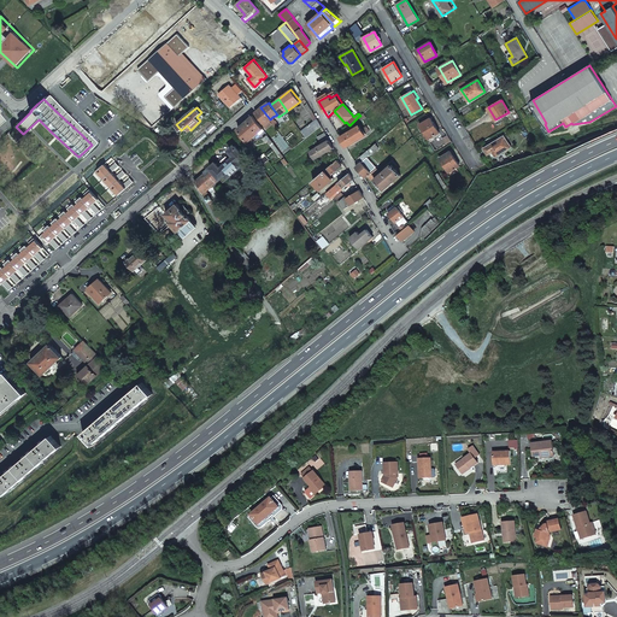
[(264,124),(270,119),(260,107),(256,113),(264,124)]
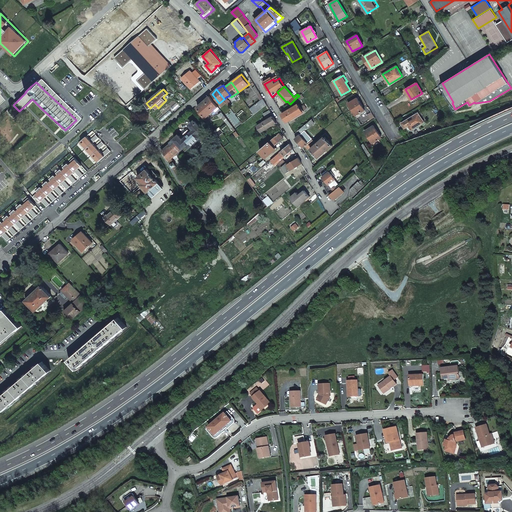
[(207,117),(218,107),(210,96),(197,106),(206,117),(205,118),(208,122),(210,120),(207,117)]
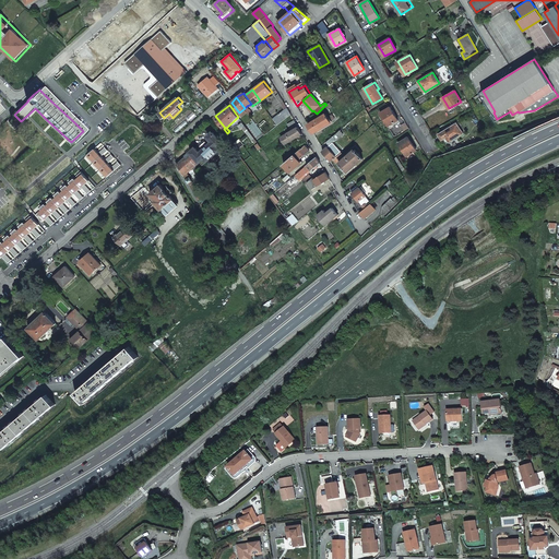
[(388,126),(397,120),(390,107),(380,113),(388,126)]
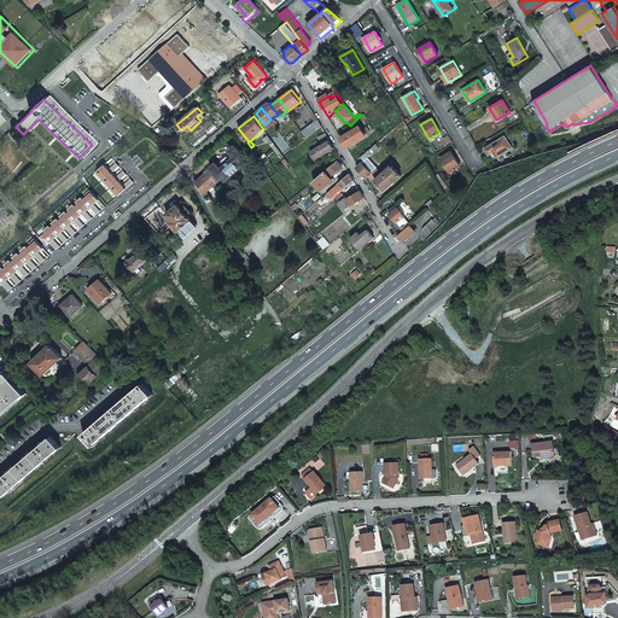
[(304,135),(307,138),(322,127),(320,123),(304,135)]
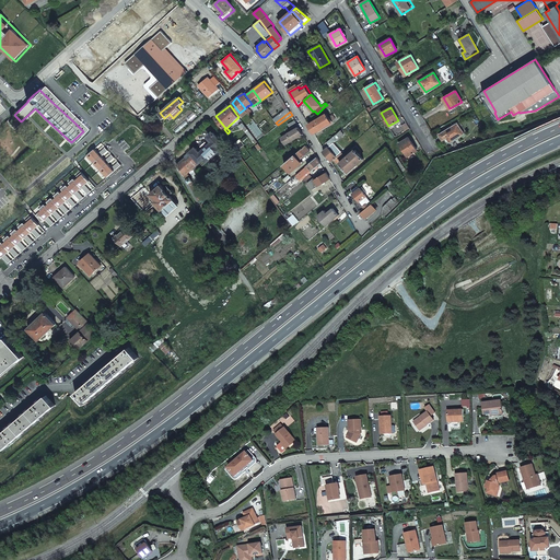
[(328,117),(327,114),(308,125),(314,133),(331,123),(331,121),(335,118),(333,114),(328,117)]
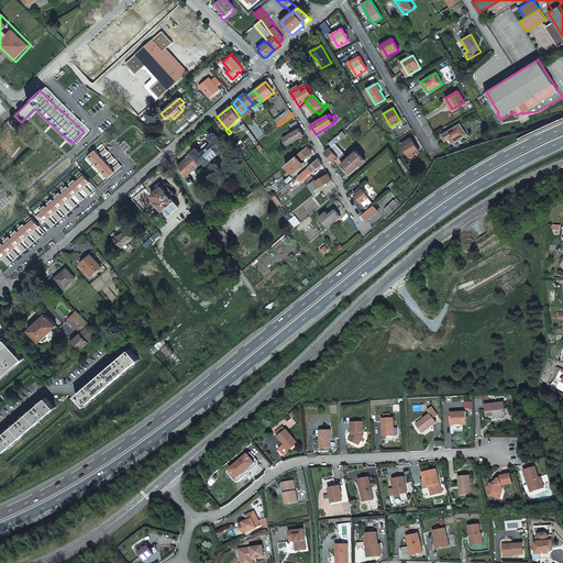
[(287,145),(305,135),(297,121),(289,125),(294,132),(283,139),(287,145)]
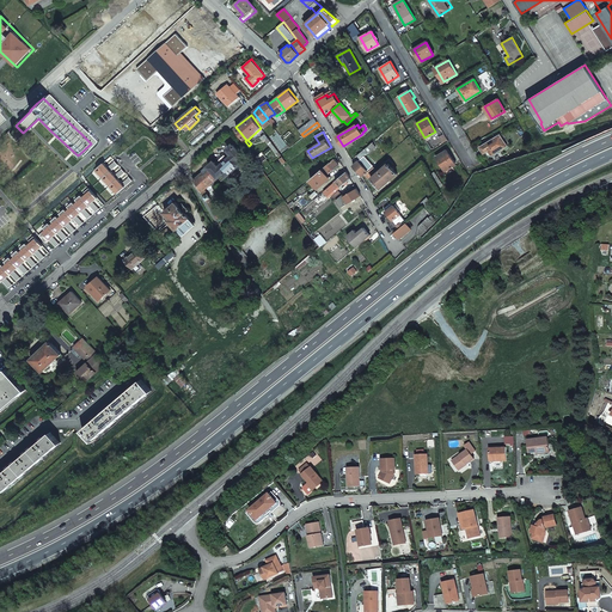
[(490,154),(505,146),(499,135),(478,146),(482,152),(487,150),(490,154)]
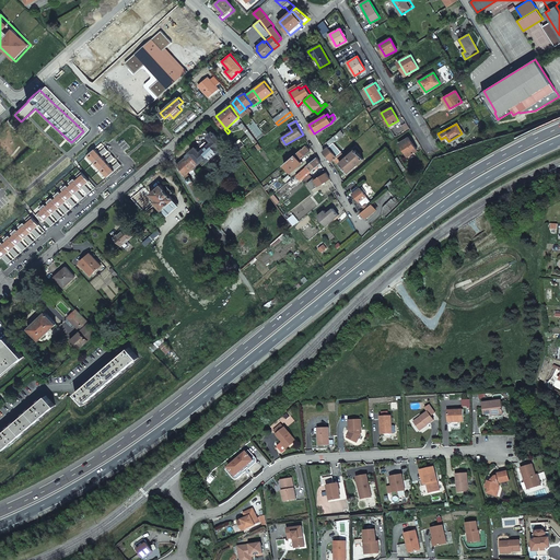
[(334,143),(343,135),(341,130),(334,137),(327,142),(330,147),(324,151),(331,161),(341,152),(334,143)]
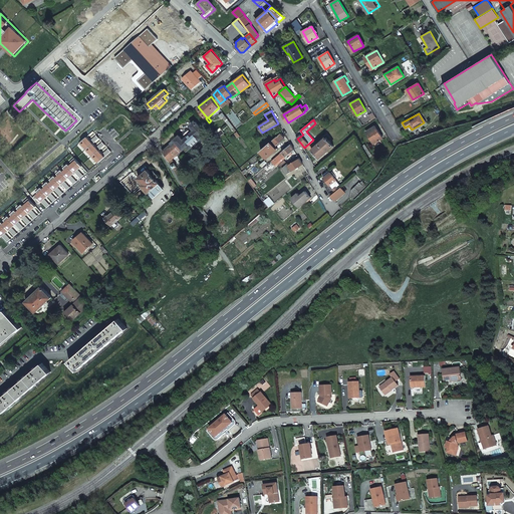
[(183,139),(180,136),(176,140),(178,141),(172,146),(170,144),(165,150),(166,152),(164,153),(174,169),(176,167),(177,167),(173,159),(184,148),(187,152),(203,137),(207,133),(206,132),(196,120),(191,125),(194,129),(192,131),(191,131),(189,130),(185,134),(185,136),(185,137),(183,139)]
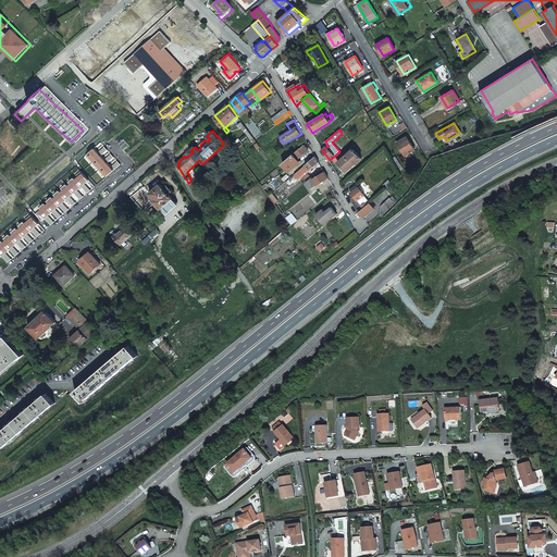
[(405,156),(415,150),(407,136),(397,143),(405,156)]
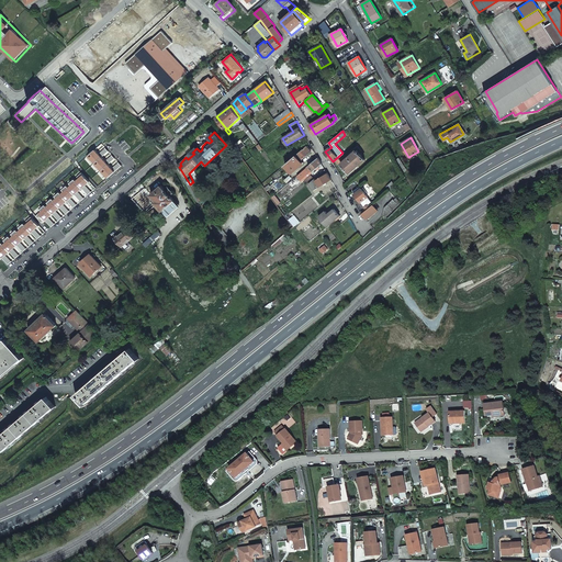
[(312,148),(308,145),(296,155),(302,161),(312,152),(310,149),(312,148)]
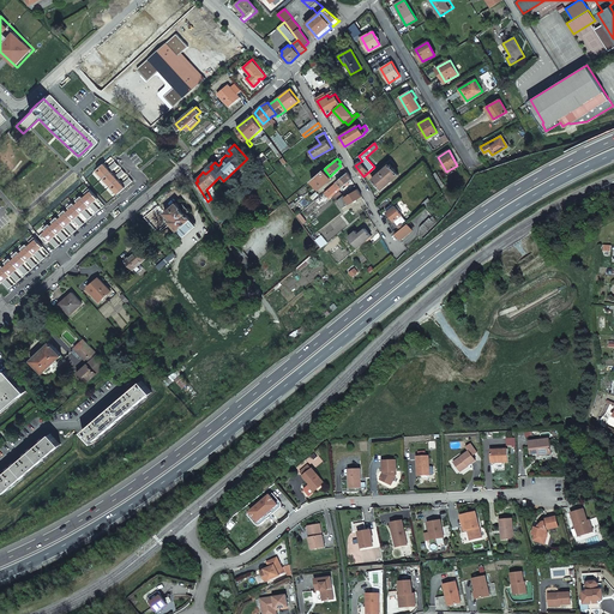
[(373,179),(381,190),(398,174),(390,164),(373,179)]
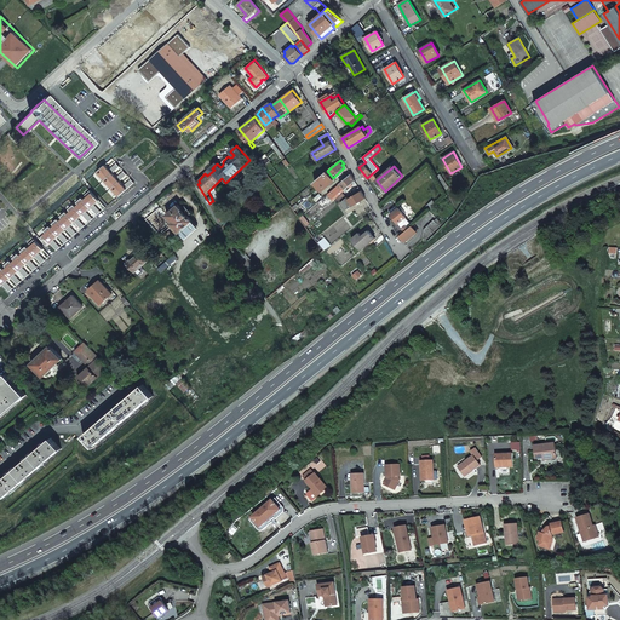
[(372,181),(382,172),(379,168),(369,177),(372,181)]
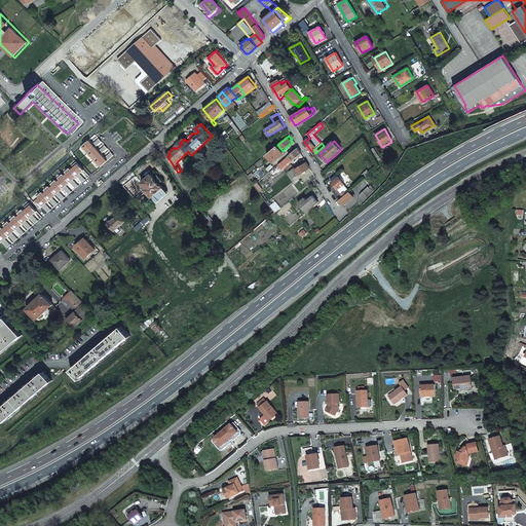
[(284,152),(283,151),(277,145),(266,154),(272,161),(284,152)]
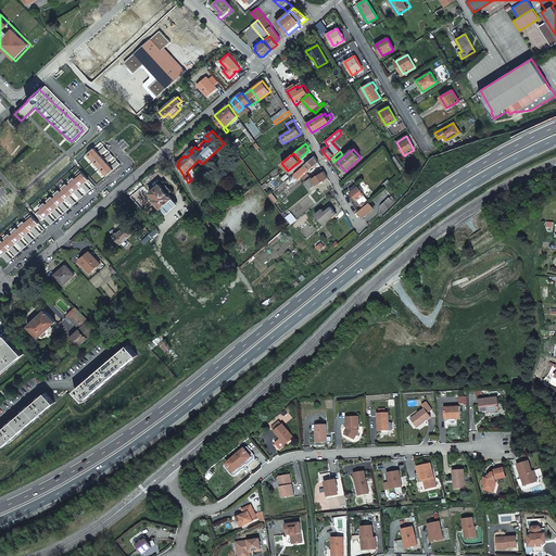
[(299,169),(304,175),(318,162),(315,156),(299,169)]
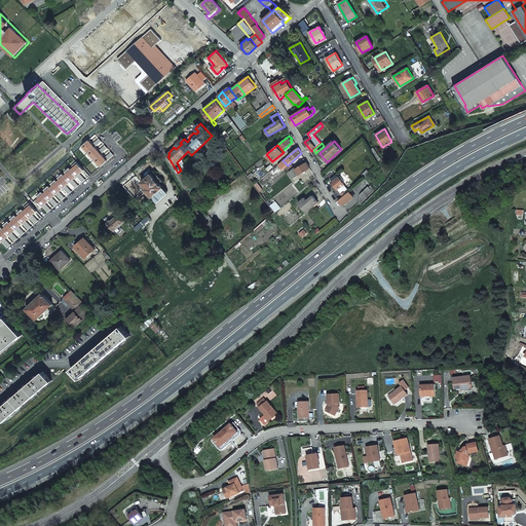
[(289,172),(293,179),(310,168),(304,158),(299,162),(298,163),(300,166),(295,168),(294,167),(289,172)]
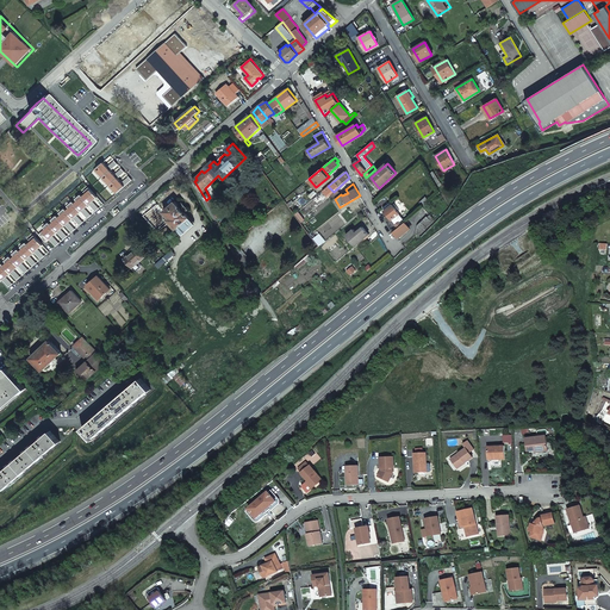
[(213,212),(216,211),(209,198),(206,200),(211,209),(213,212)]
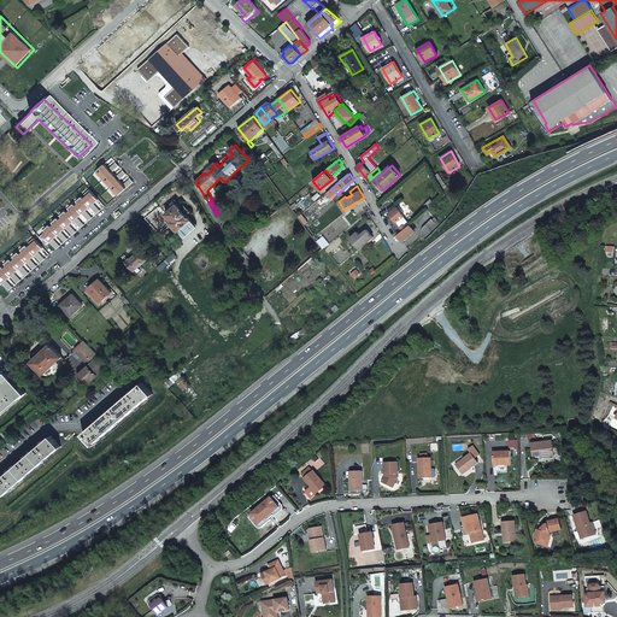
[(186,213),(180,207),(177,204),(165,213),(171,221),(169,223),(177,231),(191,221),(186,213)]
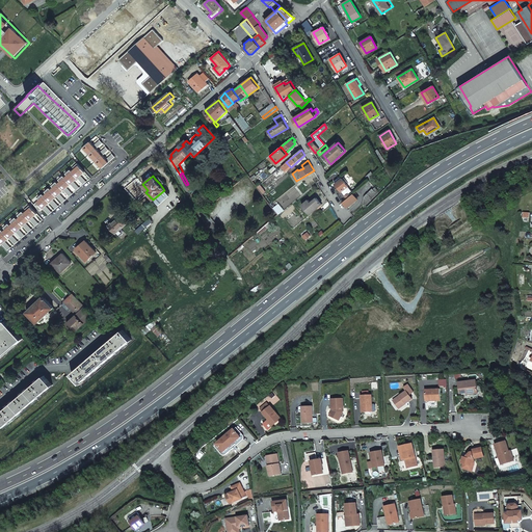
[(350,190),(342,179),(336,184),(340,189),(345,196),(351,191),(350,190)]
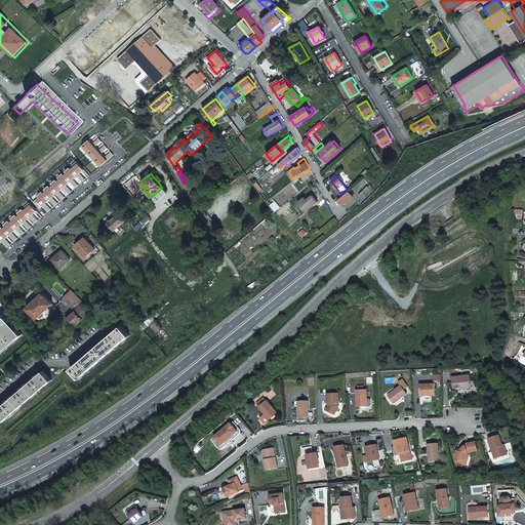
[(187,180),(186,182),(184,183),(191,195),(195,193),(187,180)]
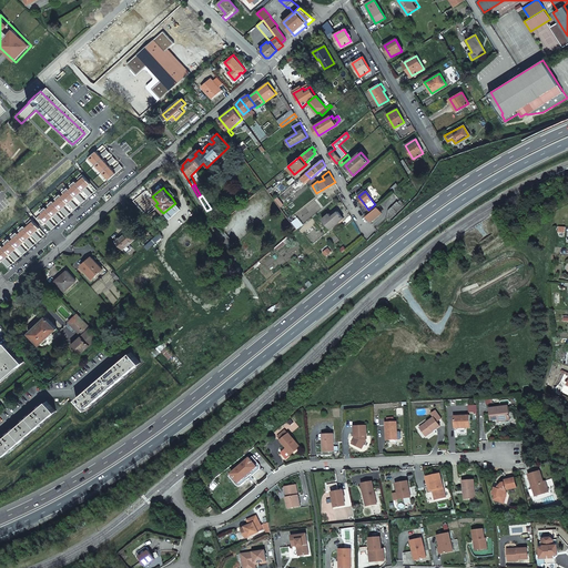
[(386,220),(389,217),(402,206),(396,201),(387,209),(384,216),(386,220)]
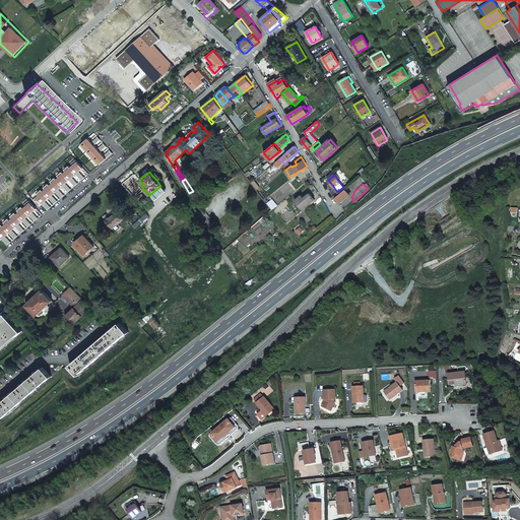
[(349,195),(345,190),(335,199),(339,204),(349,195)]
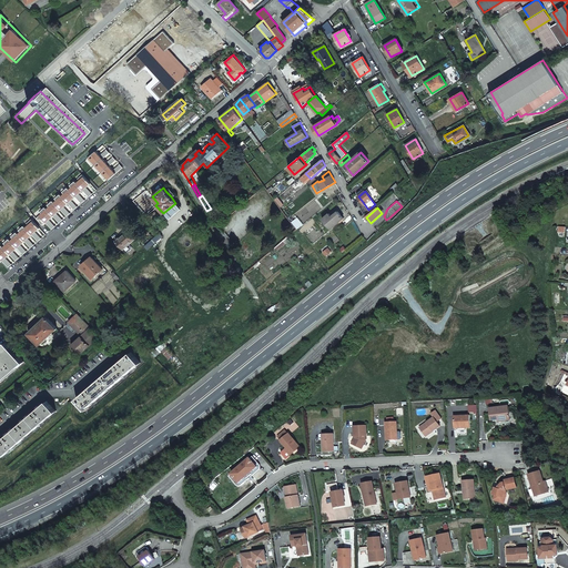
[(322,220),(331,230),(344,219),(338,212),(332,217),(328,214),(322,220)]
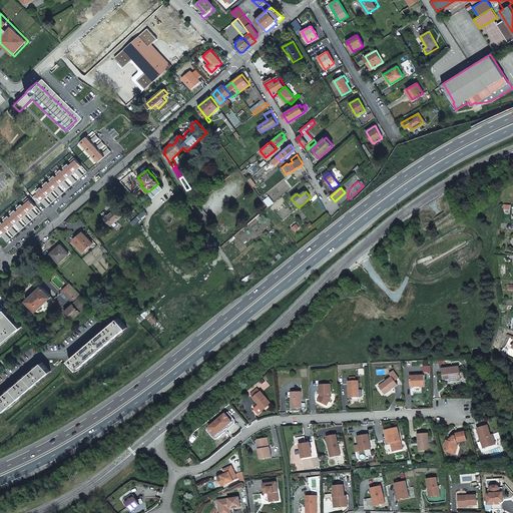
[(121,216),(115,208),(116,207),(115,206),(107,213),(109,214),(104,218),(110,225),(121,216)]
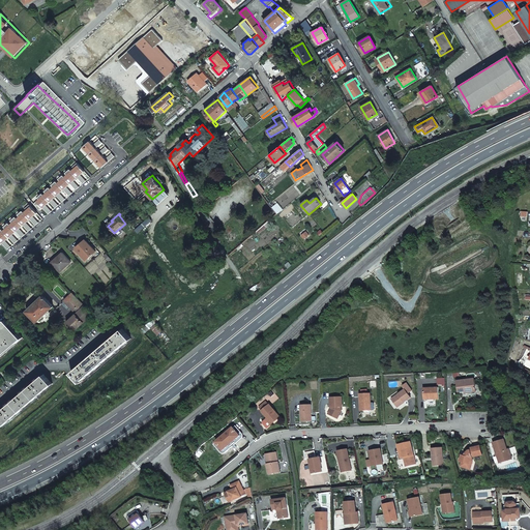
[(305,231),(301,235),(304,239),(310,235),(305,231)]
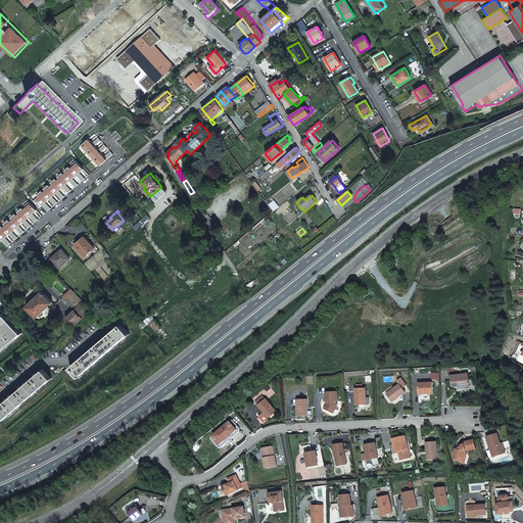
[(84,256),(94,248),(86,238),(80,244),(78,242),(74,245),(84,256)]
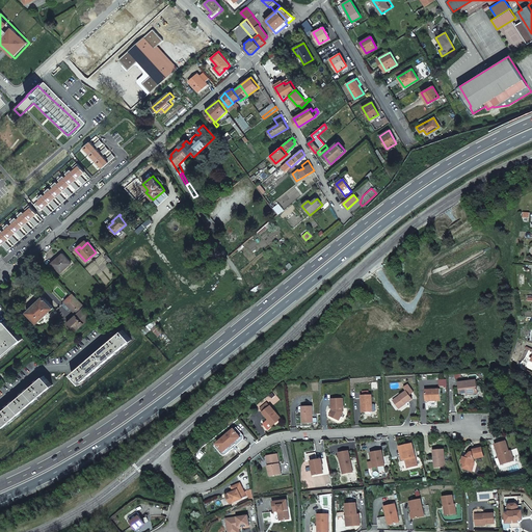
[(60,273),(71,263),(62,254),(51,263),(60,273)]
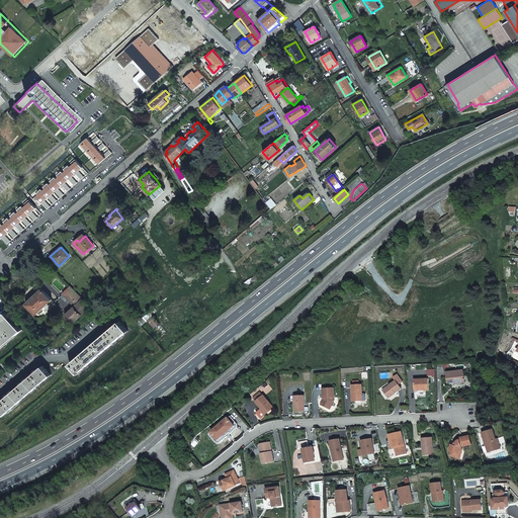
[(83,300),(78,294),(71,286),(70,286),(63,293),(75,306),(65,316),(73,324),(90,307),(87,304),(83,300)]
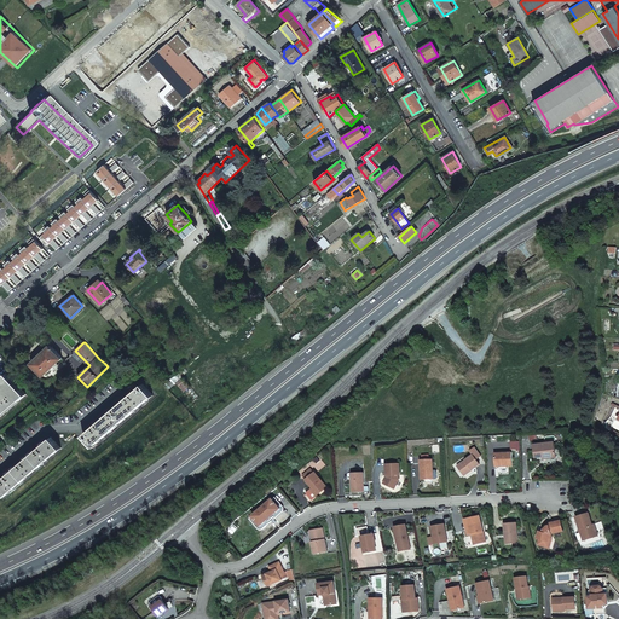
[(32,363),(44,376),(62,358),(51,345),(32,363)]
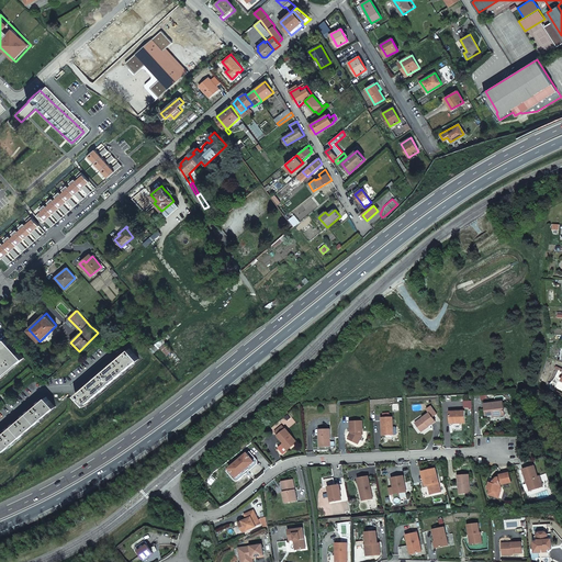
[(0,372),(3,375),(22,359),(4,339),(2,343),(0,343),(0,372)]
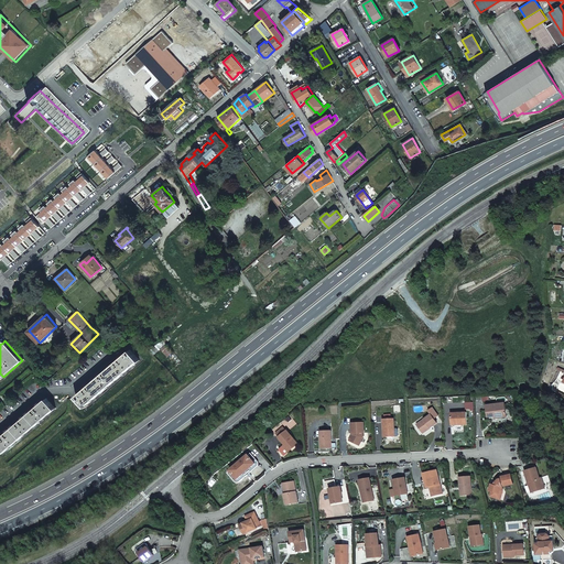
[(76,396),(85,405),(130,368),(139,359),(130,349),(76,396)]
